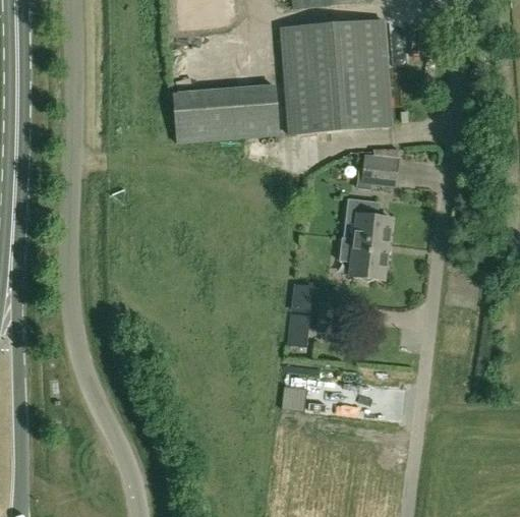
[(280,26),(287,132),(390,124),(382,18),(280,26)]
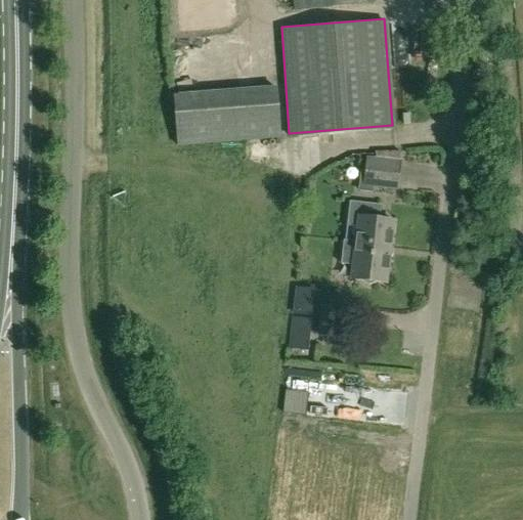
[(177,141),(279,134),(275,84),(173,92),(177,141)]
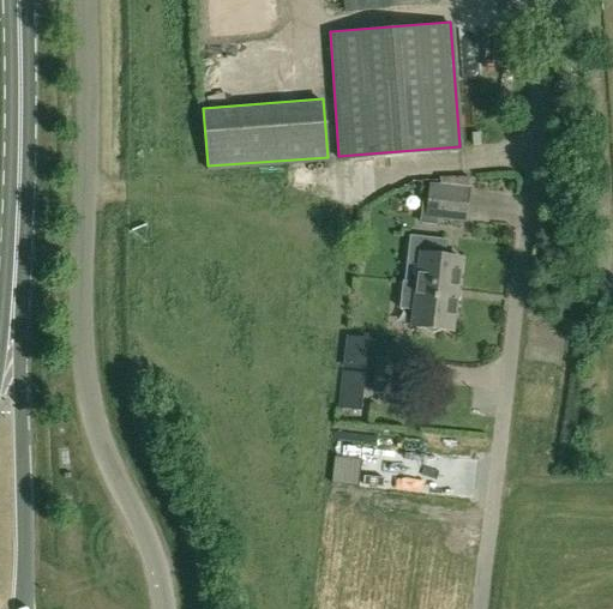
[(466,217),(469,188),(469,185),(469,174),(439,172),(438,181),(430,180),(426,212),(466,217)]
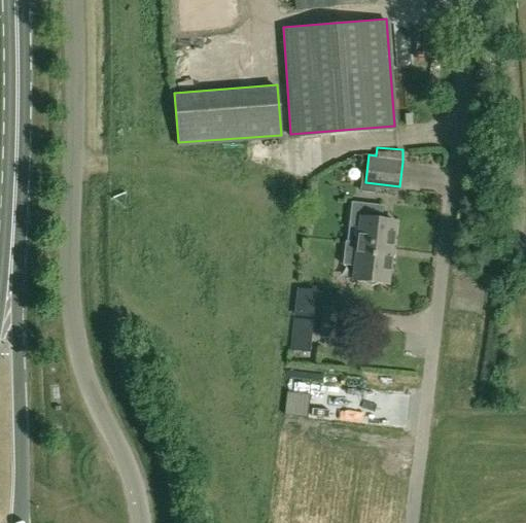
[(352,200),(347,238),(345,238),(345,241),(392,246),(395,219),(381,217),(383,204),(352,200)]
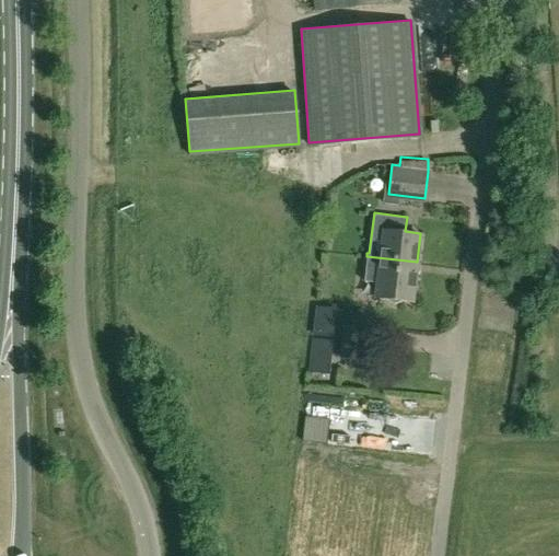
[(411,299),(417,262),(367,256),(364,277),(376,279),(375,293),(384,294),(392,301),(402,297),(411,299)]
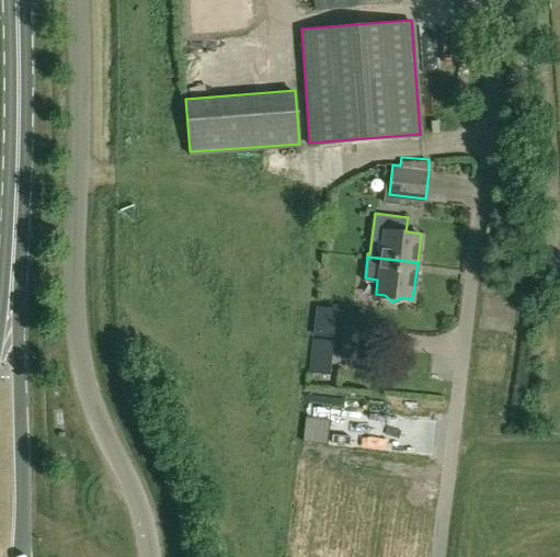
[(316,303),(312,333),(330,336),(333,305),(316,303)]
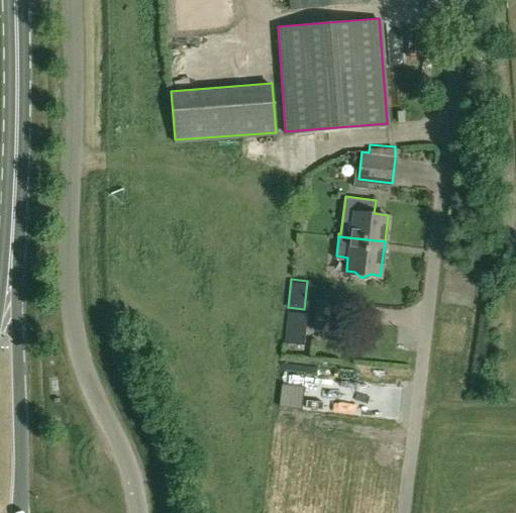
[(337,329),(341,301),(317,299),(314,326),(337,329)]
